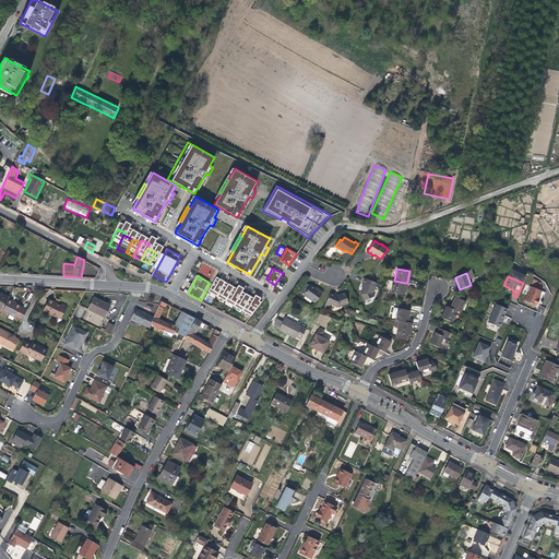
[(373,296),(372,293),(377,283),(365,278),(361,287),(364,288),(363,290),(361,290),(360,294),(364,300),(373,296)]
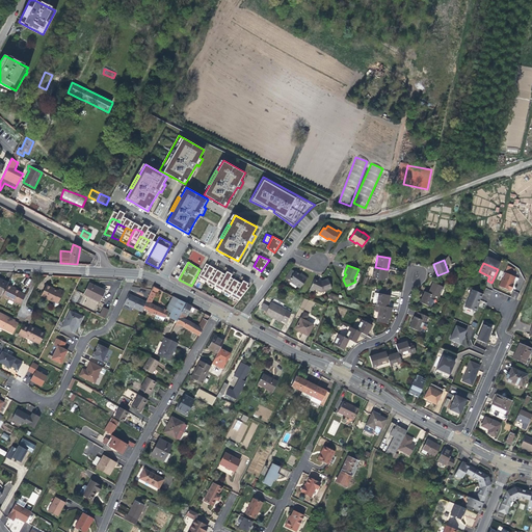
[(384,275),(386,269),(375,267),(373,267),(371,277),(383,280),(384,275)]
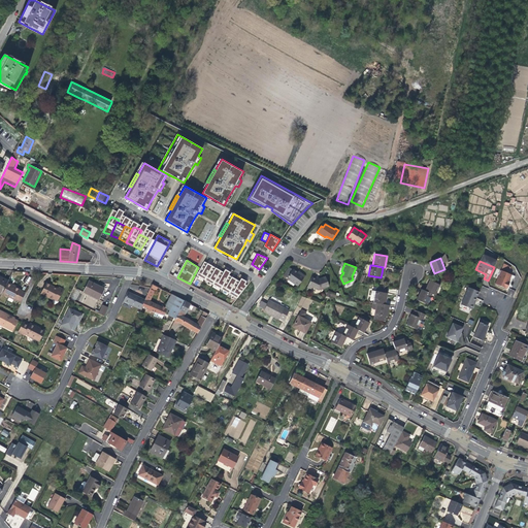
[(292,269),(289,267),(285,273),(288,275),(287,277),(286,278),(290,281),(297,286),(298,284),(303,275),(298,272),(298,273),(296,271),(292,269)]
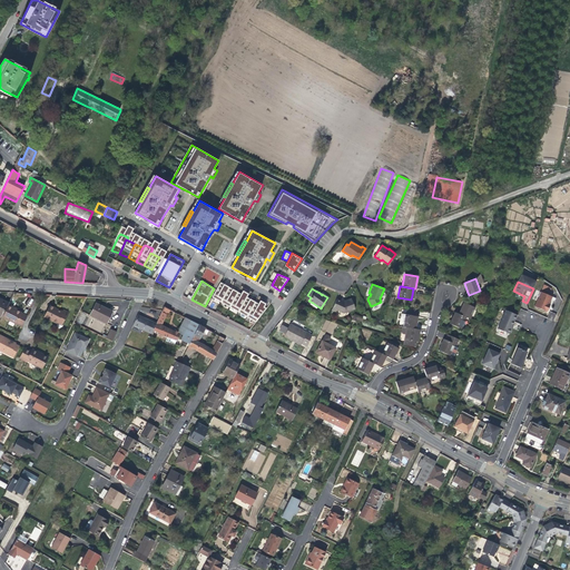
[(210,304),(218,308),(225,294),(217,291),(210,304)]
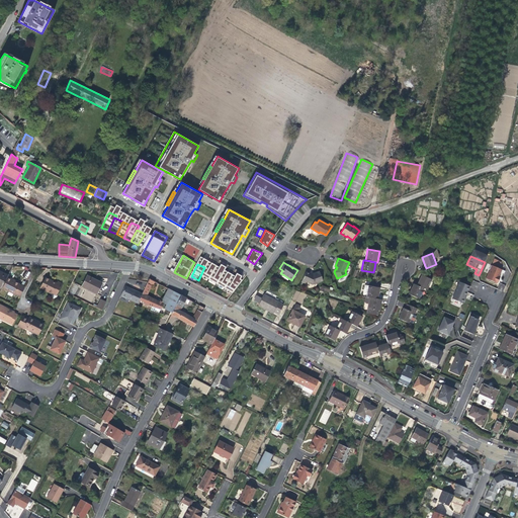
[(502,269),(492,265),(486,278),(497,283),(500,278),(498,277),(499,275),(502,269)]
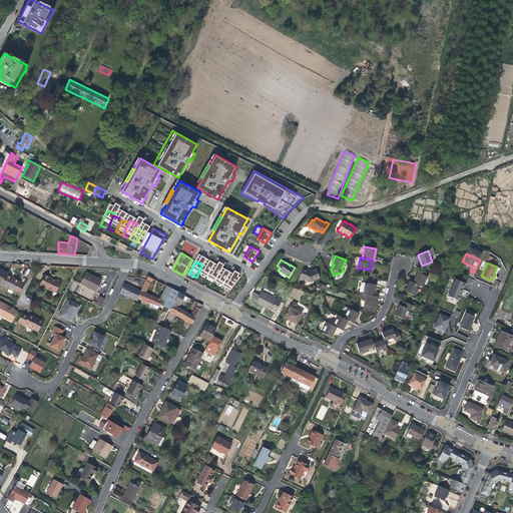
[(196,278),(204,281),(210,269),(202,265),(196,278)]
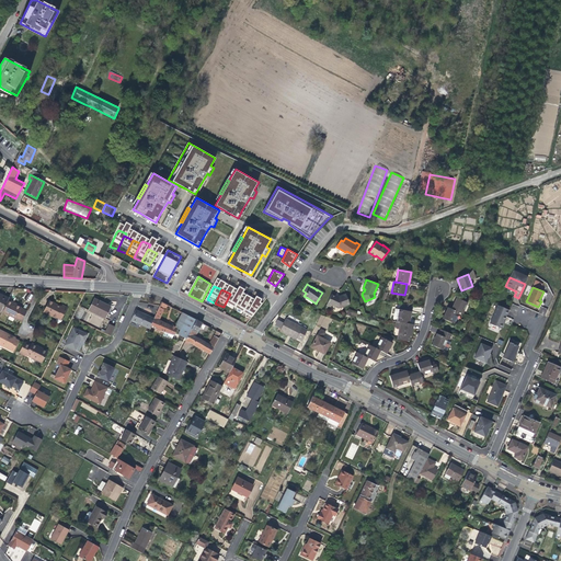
[(224,307),(231,310),(239,295),(231,292),(230,294),(224,307)]
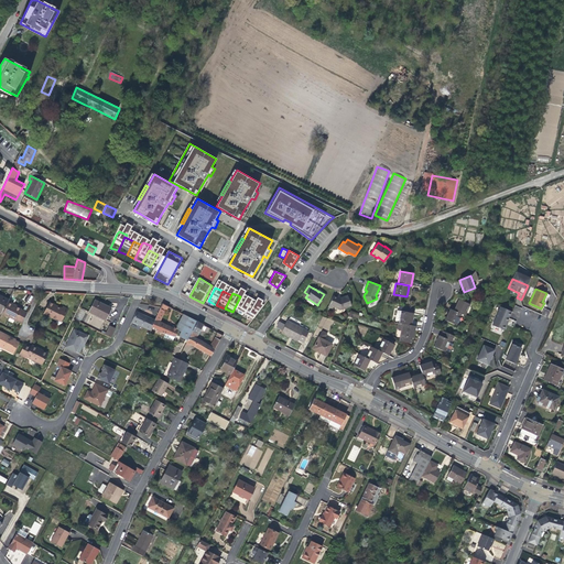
[(338,299),(333,296),(328,305),(327,306),(332,308),(333,307),(333,306),(340,310),(350,306),(347,296),(340,299),(338,297),(338,299)]
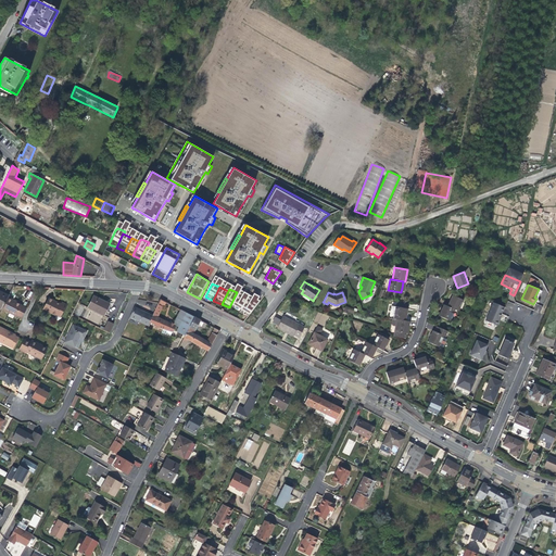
[(237,312),(243,300),(235,295),(229,307),(237,312)]
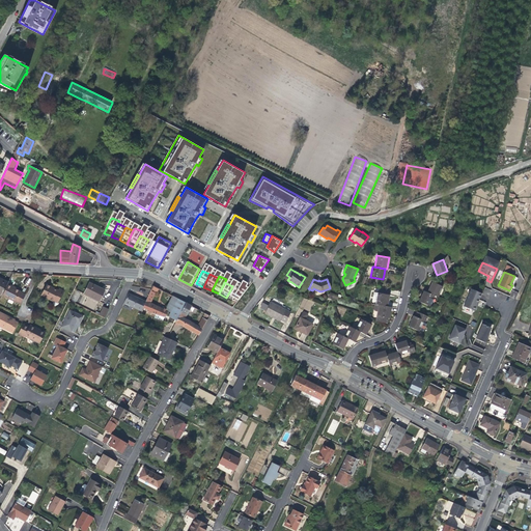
[(429,286),(427,291),(435,295),(438,297),(442,286),(431,282),(429,286)]
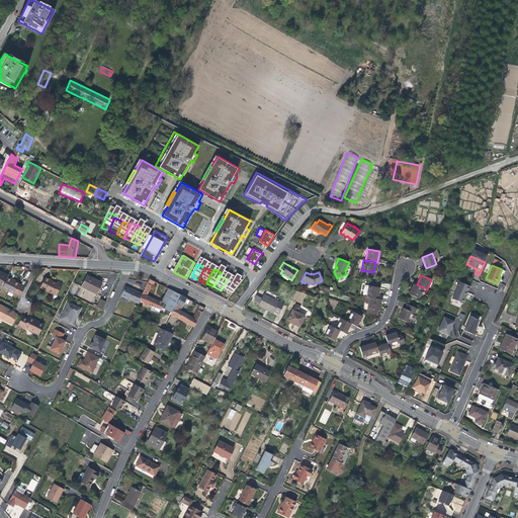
[(97,293),(102,283),(100,282),(87,276),(82,286),(97,293)]
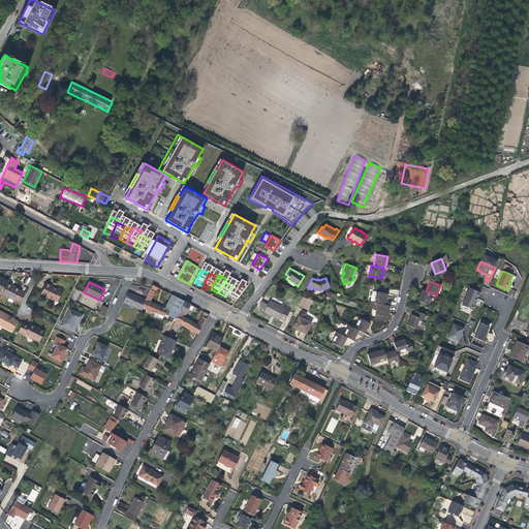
[(10,284),(7,283),(6,285),(1,294),(13,301),(19,290),(17,289),(13,288),(10,286),(10,284)]
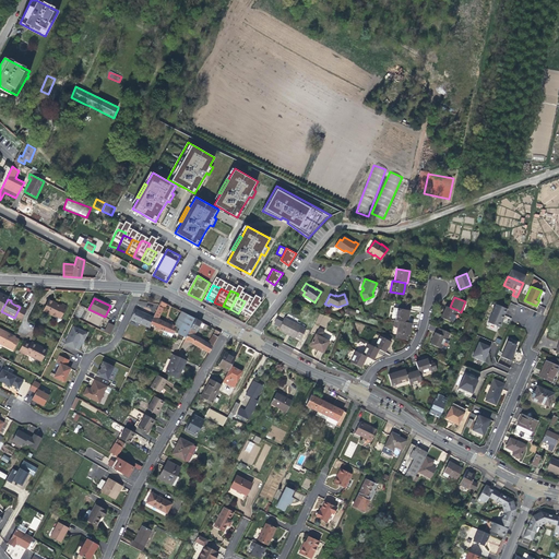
[(56,317),(60,319),(67,306),(62,304),(61,306),(57,304),(49,299),(43,311),(56,317)]
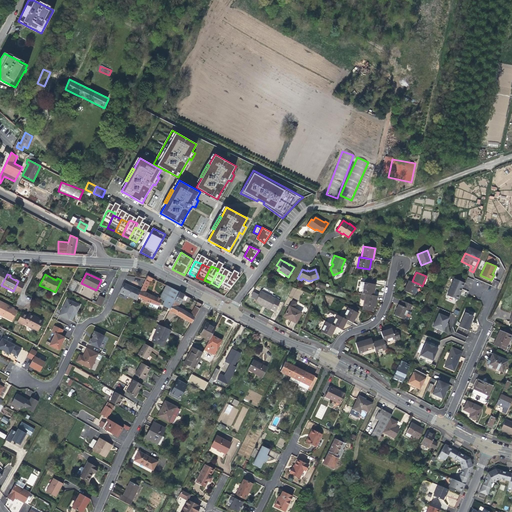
[(218,287),(226,291),(232,281),(230,280),(232,277),(227,274),(226,277),(224,276),(218,287)]
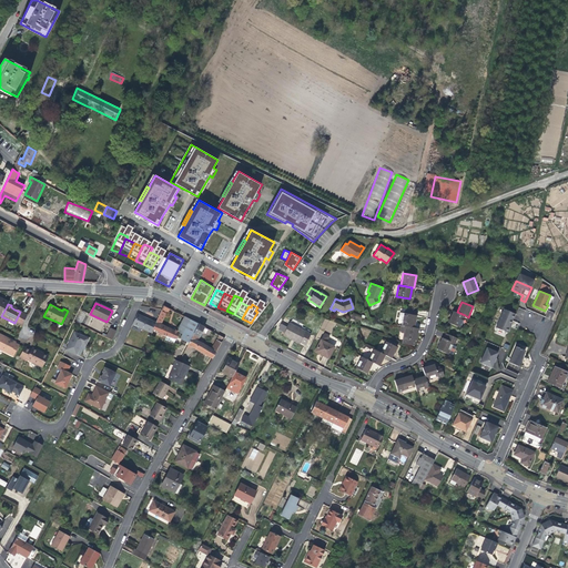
[(166,314),(170,310),(164,306),(161,311),(159,317),(161,318),(163,313),(166,314)]
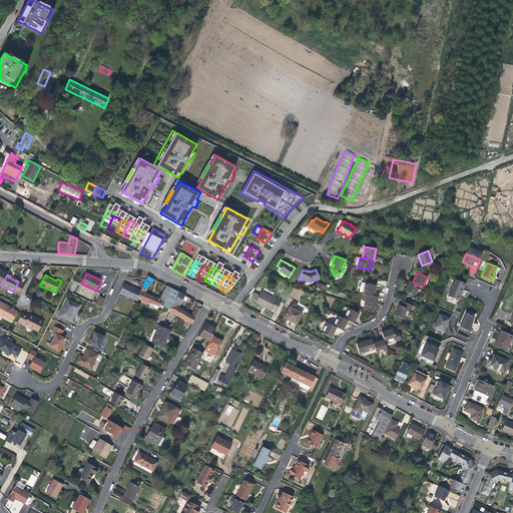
[(465,284),(455,279),(448,296),(458,300),(460,299),(460,297),(460,296),(461,294),(462,291),(465,284)]
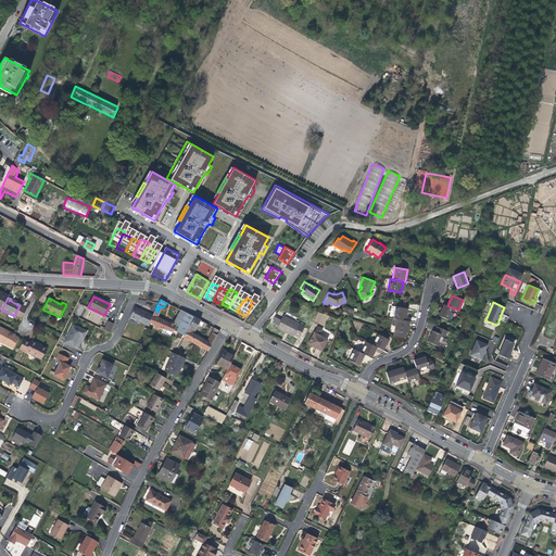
[(450,320),(455,308),(447,305),(443,304),(440,311),(439,315),(450,320)]
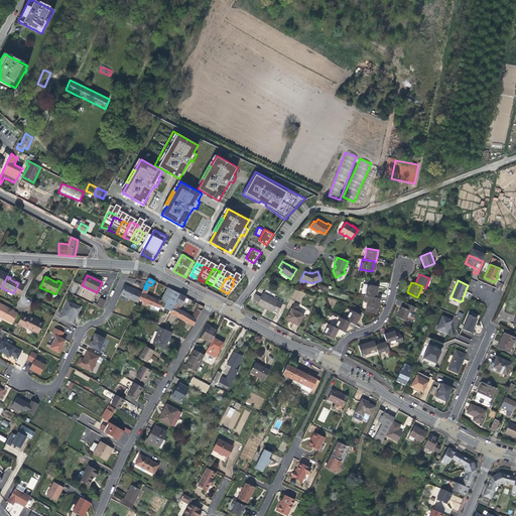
[(138,300),(141,293),(130,287),(125,285),(124,284),(120,294),(137,303),(138,301),(138,300)]
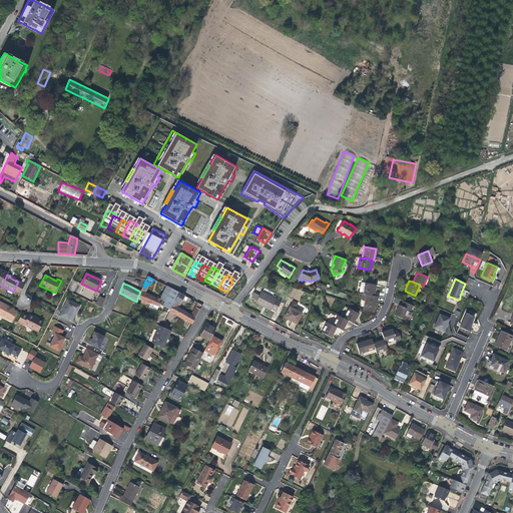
[(363,294),(367,294),(375,296),(375,291),(376,285),(365,283),(363,294)]
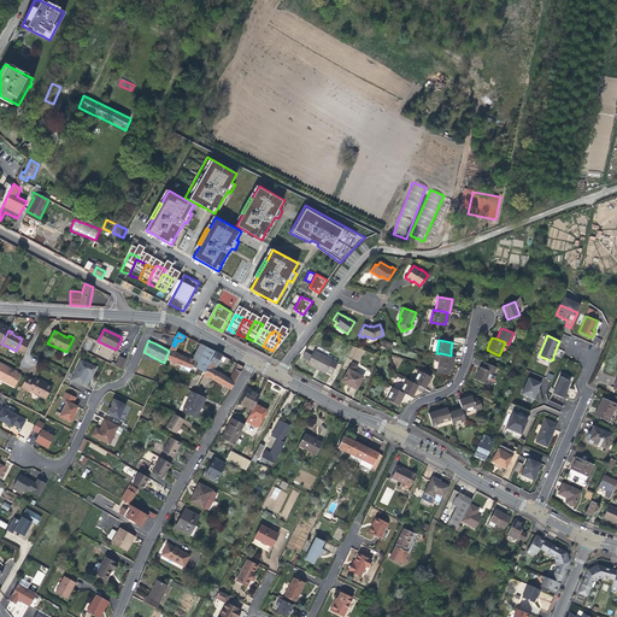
[(169,351),(165,359),(165,360),(181,365),(191,369),(192,366),(205,372),(215,352),(211,350),(209,348),(199,344),(192,359),(188,358),(187,357),(175,351),(175,350),(171,347),(169,351)]
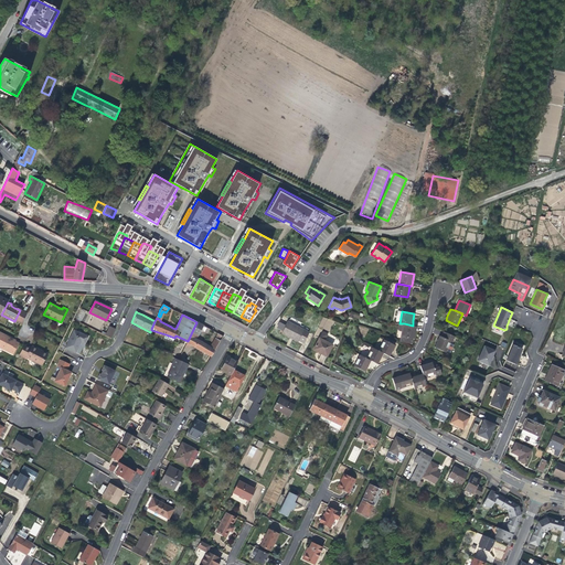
[(288,321),(283,331),(298,340),(304,342),(309,332),(288,321)]
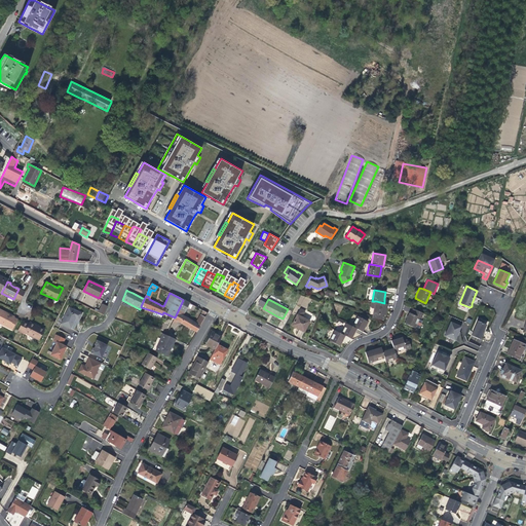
[(193,311),(195,306),(183,300),(175,317),(174,320),(196,332),(208,313),(202,310),(196,322),(184,314),(185,311),(187,307),(193,311)]
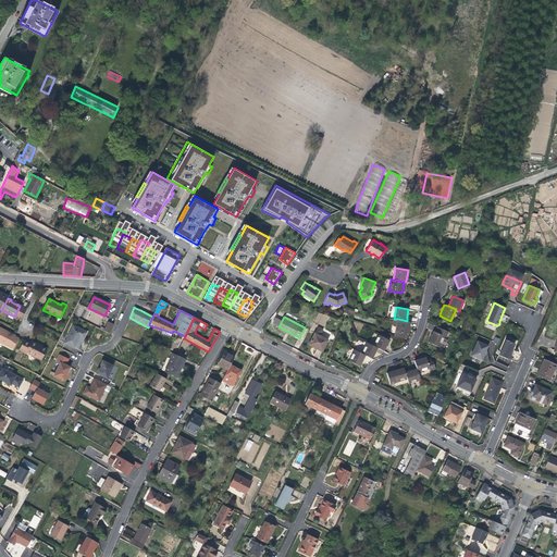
[(410,321),(407,321),(398,319),(395,336),(406,338),(407,333),(408,334),(409,329),(410,321)]
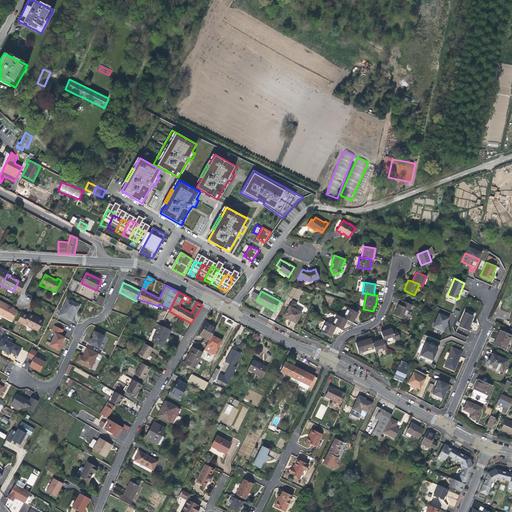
[(99,296),(95,304),(101,306),(105,298),(99,296)]
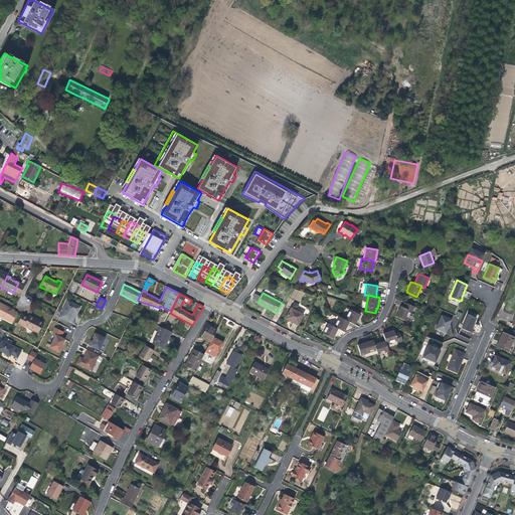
[(414,307),(404,301),(401,307),(400,306),(399,308),(396,316),(406,321),(411,311),(412,312),(414,307)]
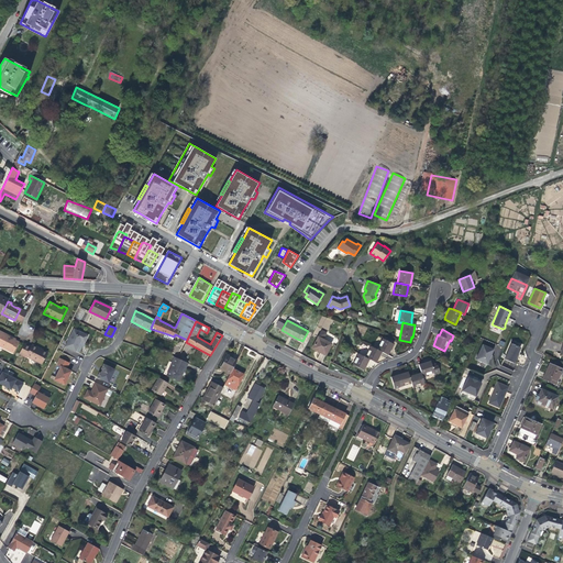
[(88,337),(74,330),(65,346),(75,352),(79,343),(79,341),(83,342),(85,343),(88,337)]
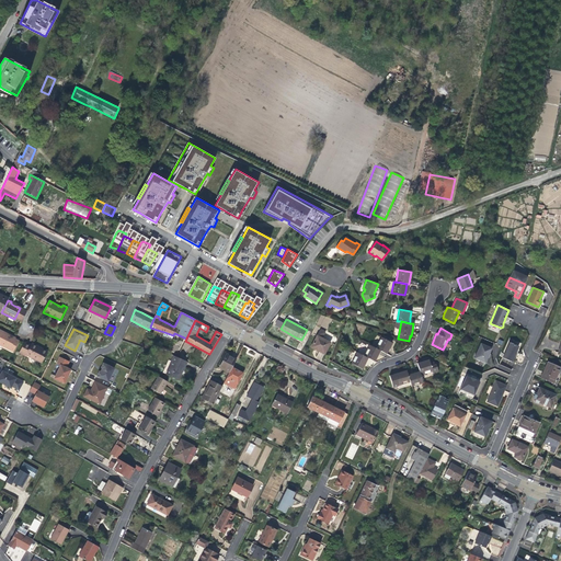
[(296,338),(281,329),(279,331),(288,335),(295,340),(296,338)]
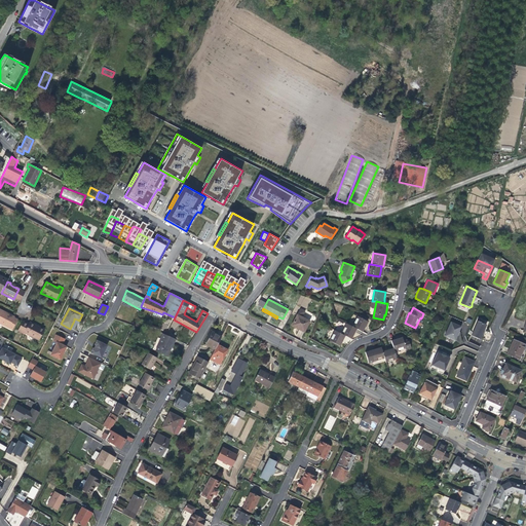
[(9,314),(6,313),(5,314),(0,311),(0,324),(11,330),(16,320),(13,318),(13,316),(9,314)]
